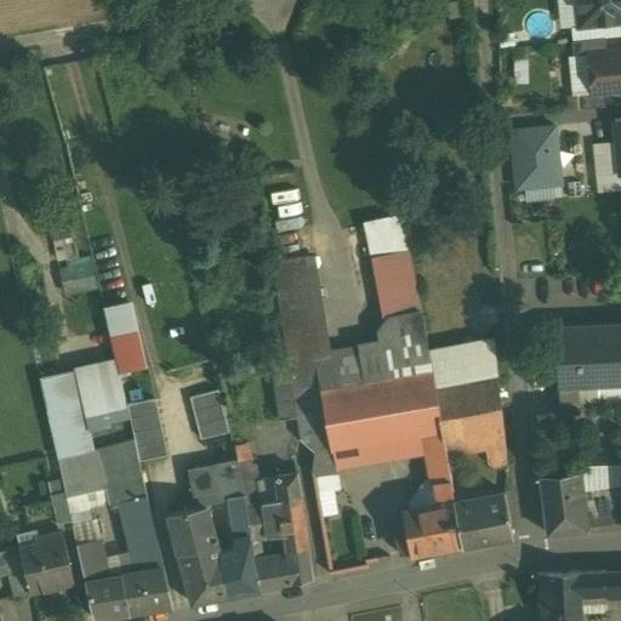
[(620,0),(576,0),(580,27),(620,22),(620,0)]
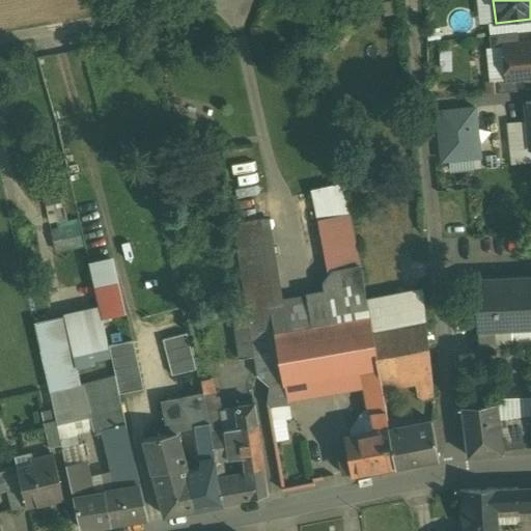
[(518,33),(488,36),(490,49),(502,47),(519,46),(518,33)]
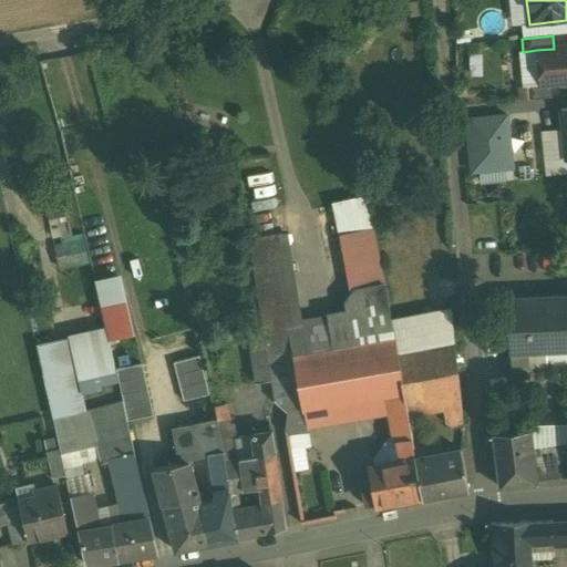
[(566,47),(554,49),(536,50),(540,85),(550,84),(566,82),(566,47)]
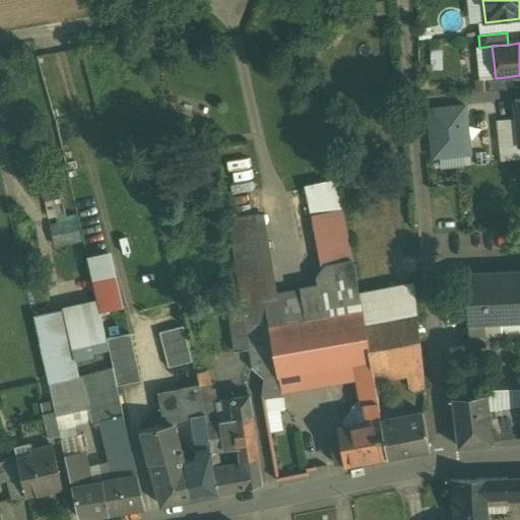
[(496,78),(483,79),(484,91),(507,89),(505,77),(496,78)]
